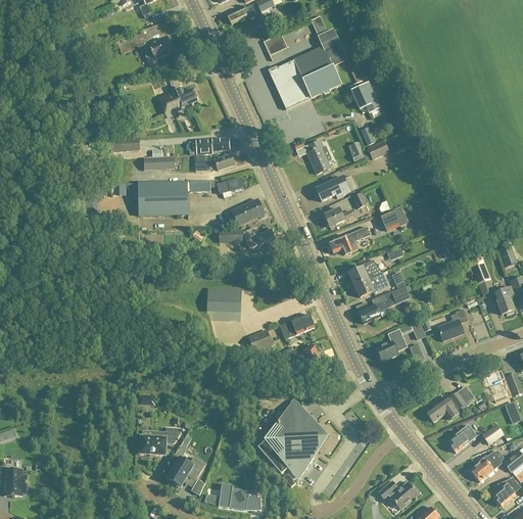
[(78,0),(72,3),(77,14),(90,8),(86,0),(78,0)]
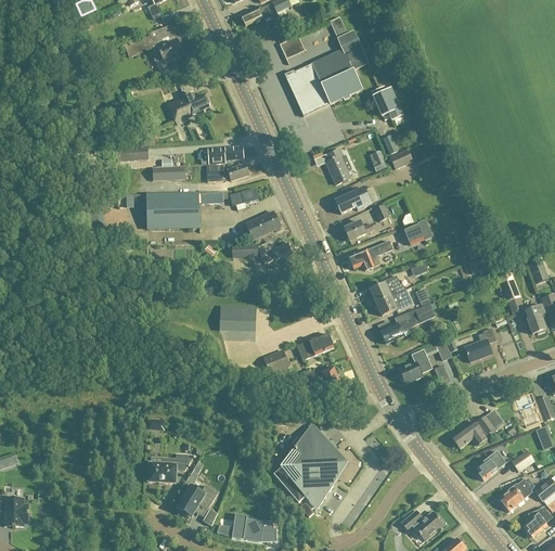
[(272,0),(276,10),(291,3),(288,0),(272,0)]
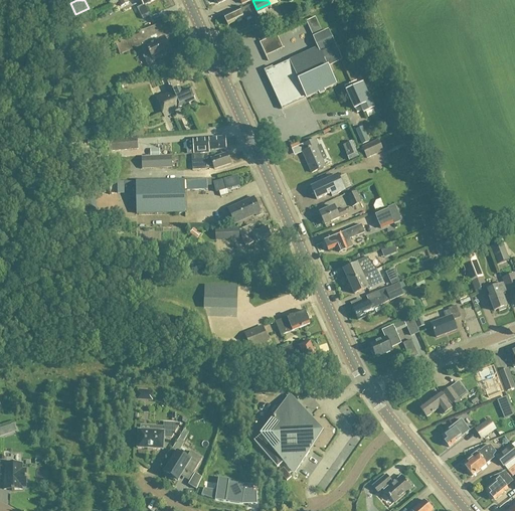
[(247,3),(223,14),(227,22),(242,15),(243,17),(252,13),(247,3)]
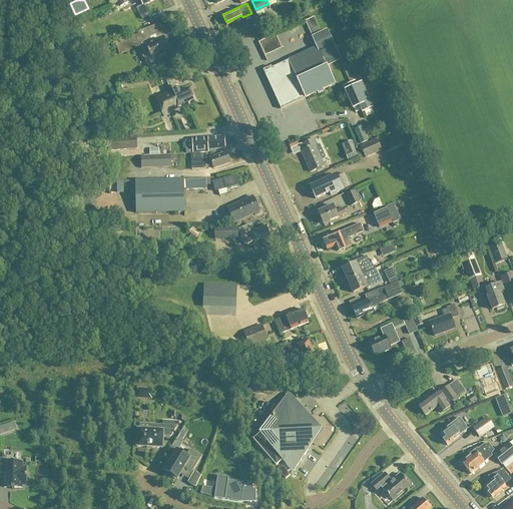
[(334,81),(326,63),(340,56),(327,28),(321,30),(314,14),(305,18),(317,44),(271,65),(271,63),(263,67),(280,105),(317,89),(318,91),(323,89),(322,87),(334,81)]
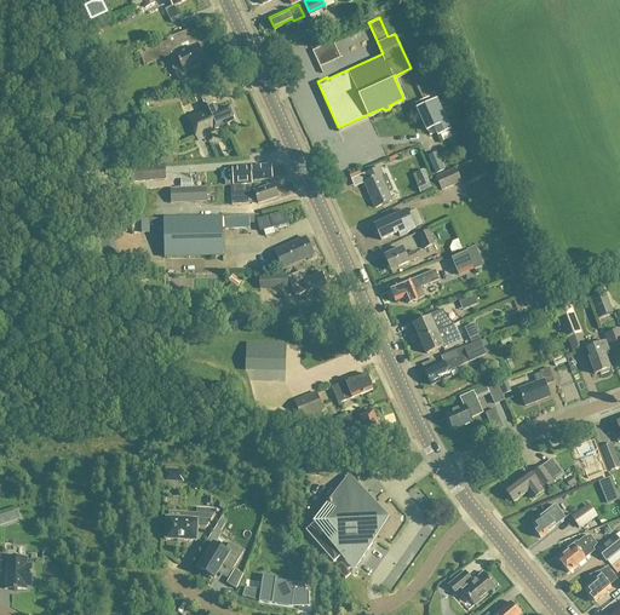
[(166,38),(138,47),(143,62),(155,58),(155,56),(166,51),(178,79),(187,74),(184,68),(205,59),(204,56),(206,56),(202,50),(201,50),(197,42),(206,39),(202,32),(197,34),(196,32),(197,30),(195,24),(165,35),(166,38)]
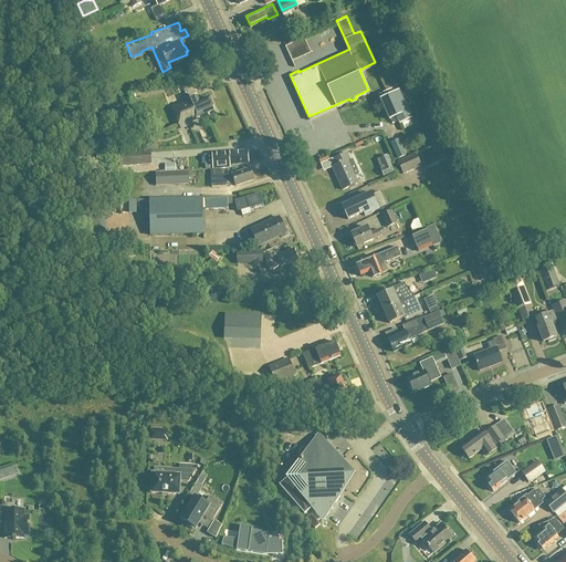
[(308,40),(291,45),(295,56),(312,51),(308,40)]
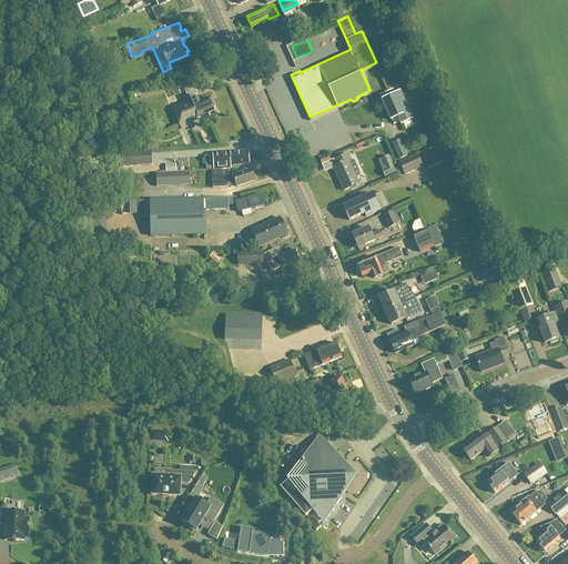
[(393,87),(379,92),(391,117),(399,113),(403,120),(412,117),(399,89),(395,91),(393,87)]
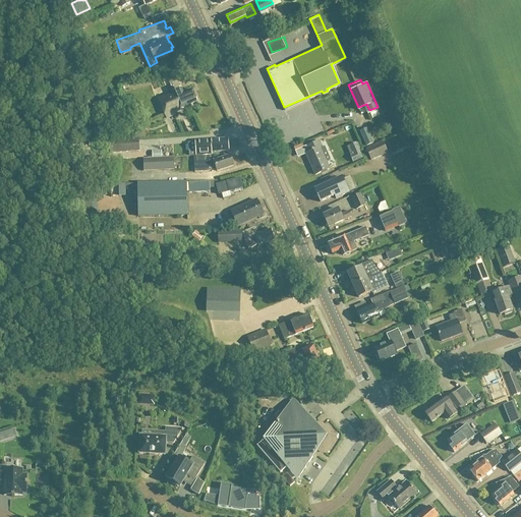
[(172,90),(158,96),(166,115),(175,111),(173,108),(196,99),(191,87),(182,91),(180,85),(172,89),(172,90)]
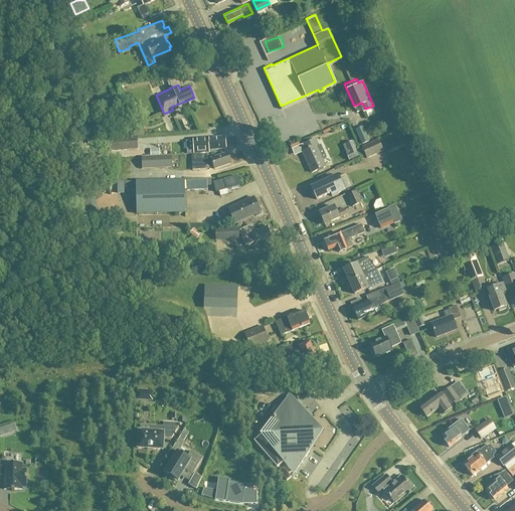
[(129,123),(130,132),(130,134),(138,134),(137,123),(129,123)]
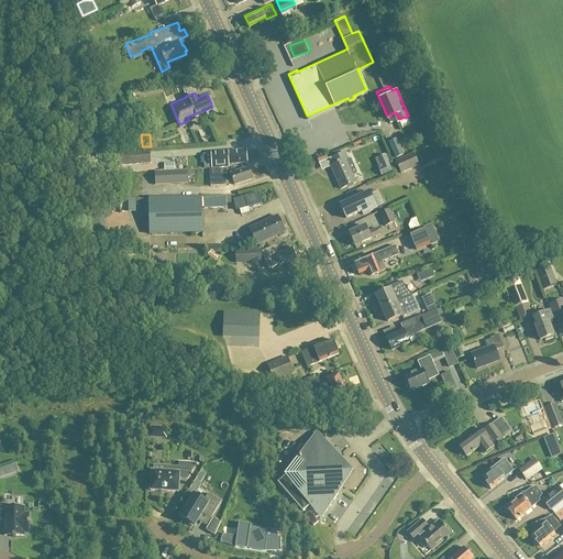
[(396,135),(389,139),(396,154),(403,151),(396,135)]
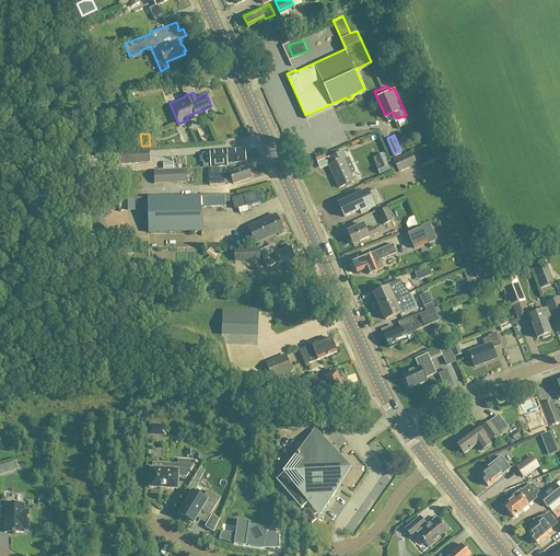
[(149,159),(148,147),(117,149),(118,161),(149,159)]
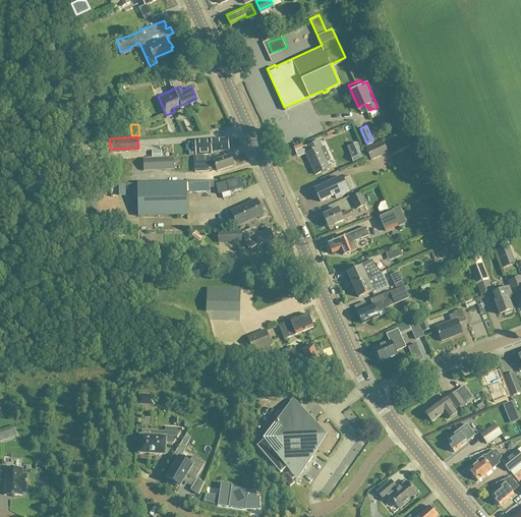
[(228,148),(227,136),(209,137),(209,138),(195,139),(196,153),(211,152),(211,150),(228,148)]
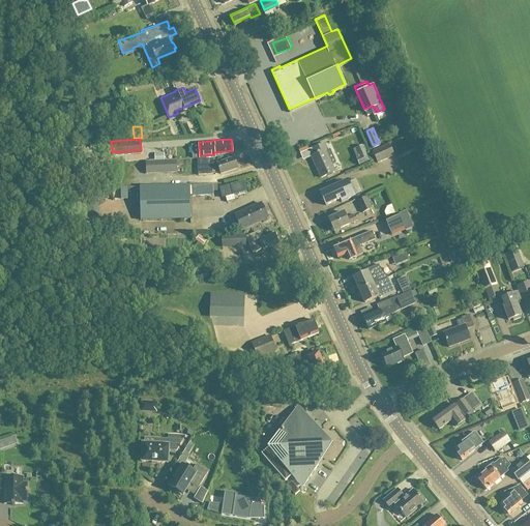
[(324,141),(312,146),(314,152),(311,153),(320,175),(333,169),(325,148),(327,147),(324,141)]
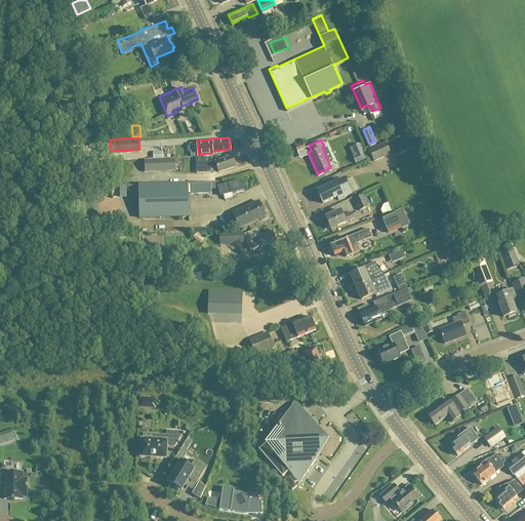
[(390,151),(385,139),(368,148),(373,158),(390,151)]
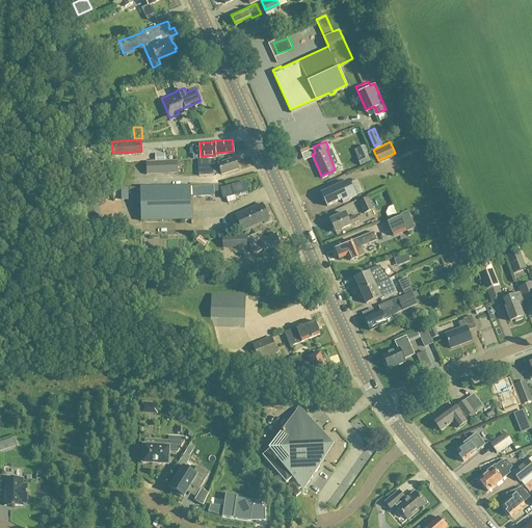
[(364,143),(358,146),(362,154),(357,156),(360,162),(370,158),(364,143)]
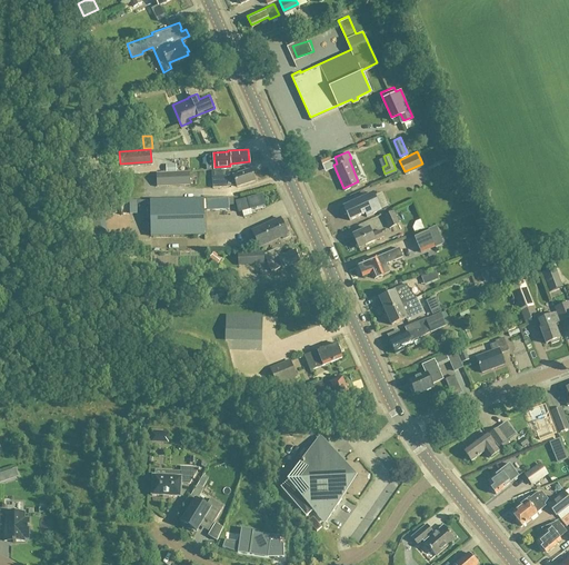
[(57,172),(73,172),(72,156),(57,157),(57,172)]
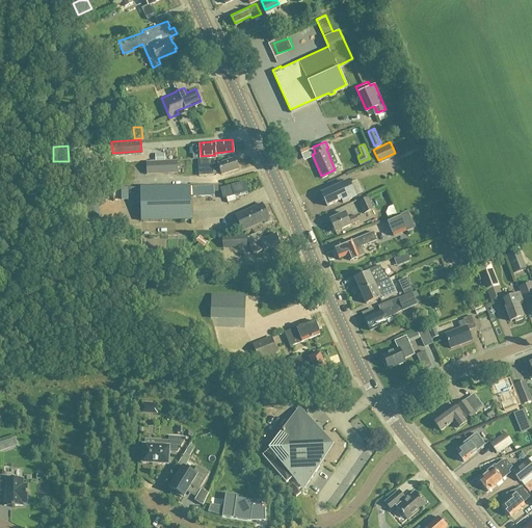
[(238,166),(234,155),(218,161),(215,162),(213,156),(197,157),(198,173),(212,172),(216,170),(217,170),(220,169),(221,172),(238,166)]
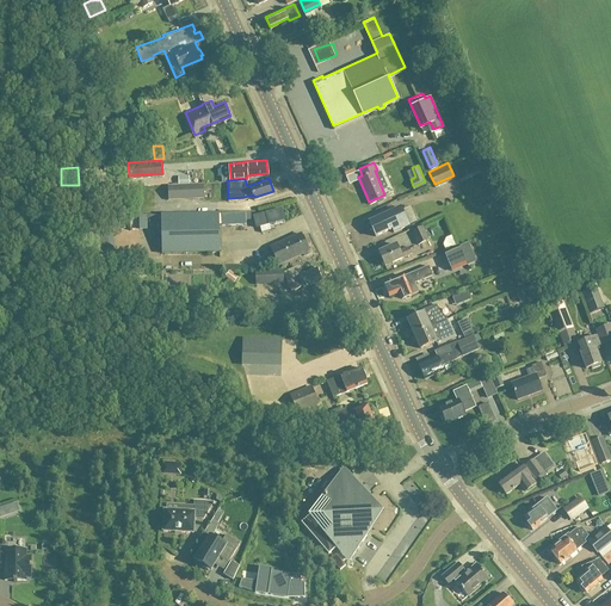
[(168,183),(168,197),(203,196),(203,181),(168,183)]
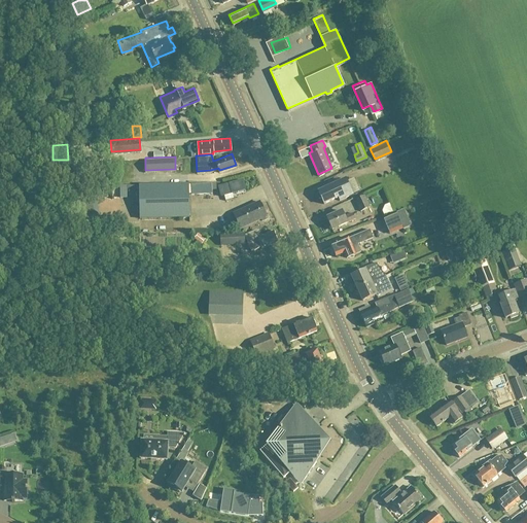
[(245,187),(242,177),(218,183),(221,194),(245,187)]
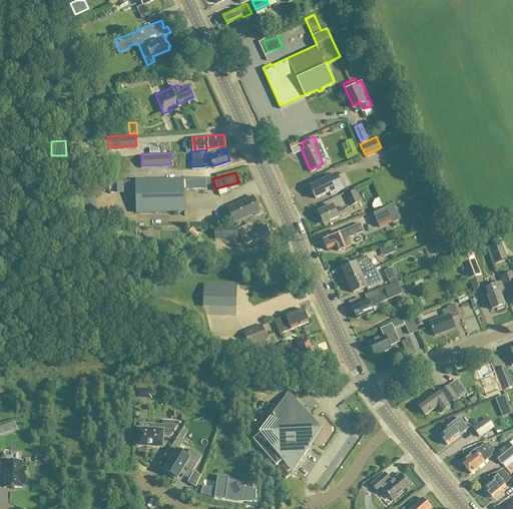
[(312,190),(315,195),(329,189),(330,192),(341,187),(335,172),(309,183),(310,185),(308,186),(310,190),(312,190)]
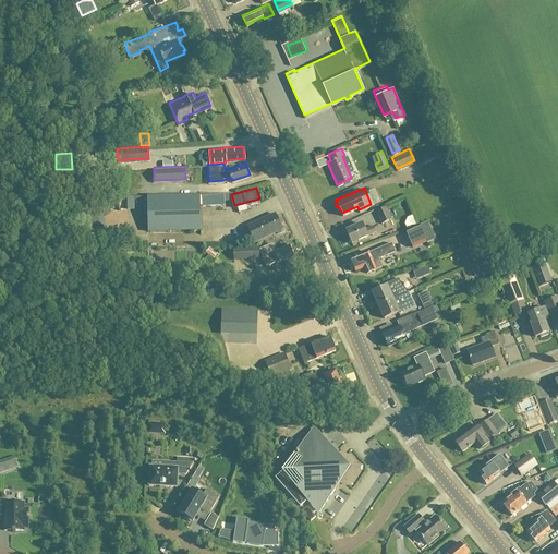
[(199,193),(147,193),(147,228),(199,227),(199,193)]
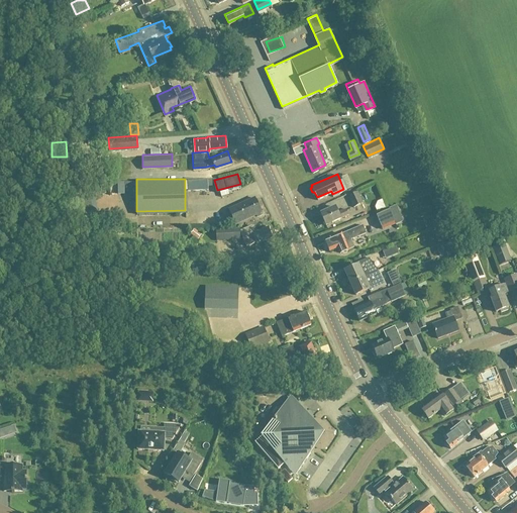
[(357,189),(348,194),(353,205),(363,200),(357,189)]
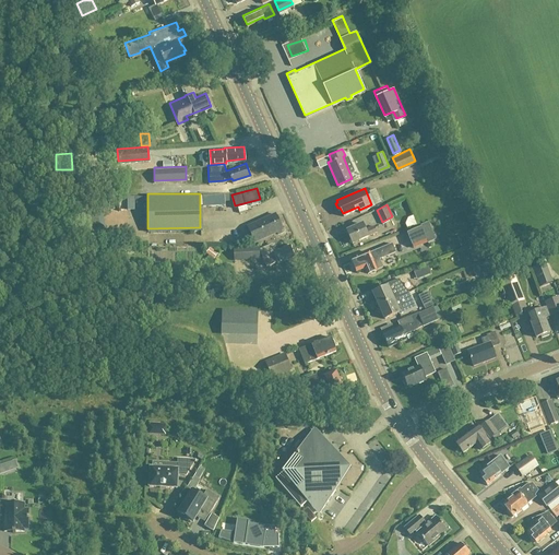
[(283,227),(275,211),(247,224),(254,239),(276,229),(277,232),(282,229),(281,228),(283,227)]
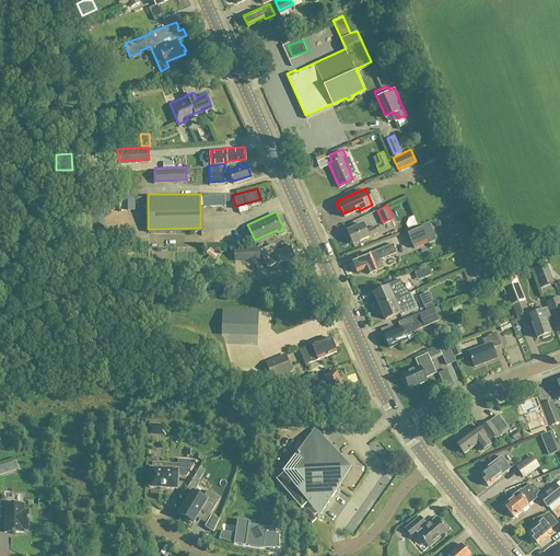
[(407,229),(413,245),(435,238),(429,220),(407,229)]
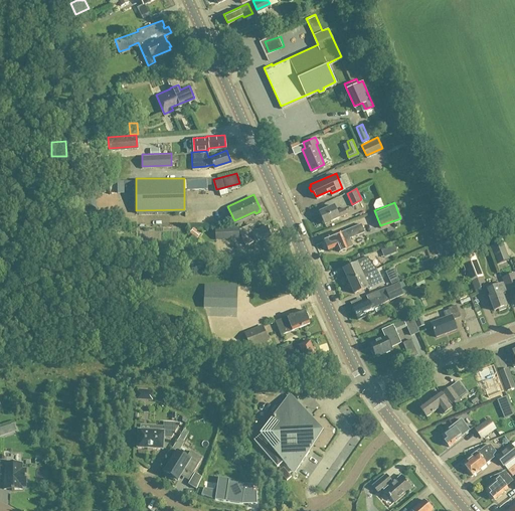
[(333,203),(319,209),(324,221),(346,211),(344,205),(336,209),(333,203)]
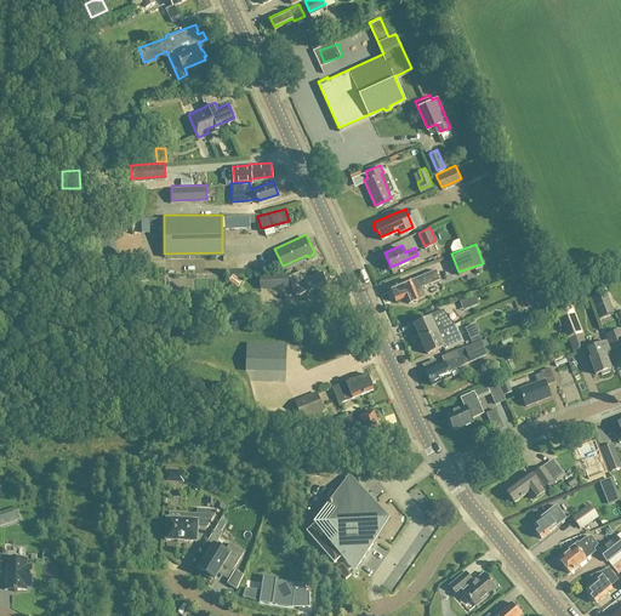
[(409,277),(389,285),(396,298),(405,294),(408,301),(417,296),(425,294),(421,284),(439,277),(434,267),(410,278),(409,277)]
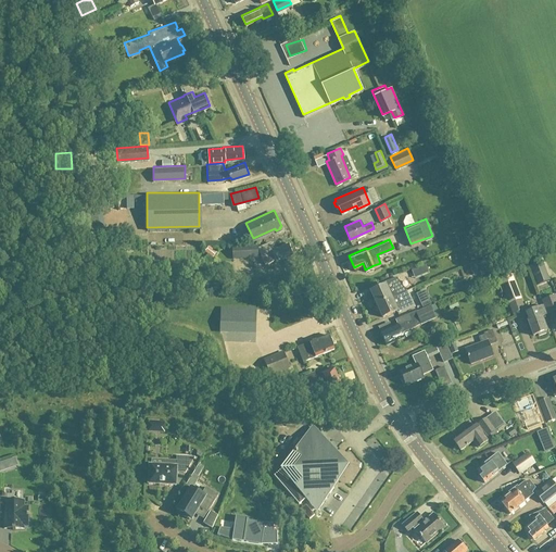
[(288,241),(274,248),(270,240),(258,246),(260,248),(265,262),(275,258),(276,260),(292,252),(288,241)]
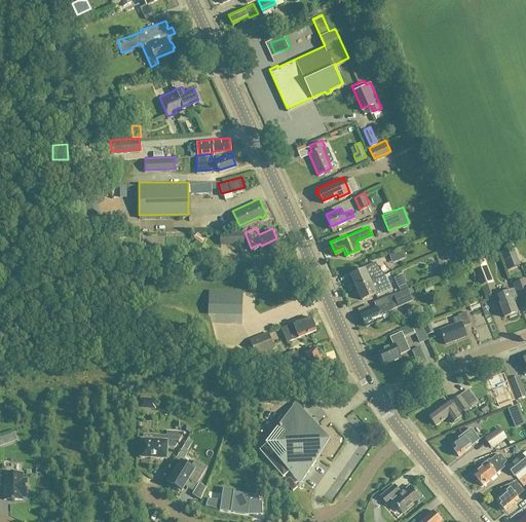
[(243,240),(243,230),(220,230),(220,241),(243,240)]
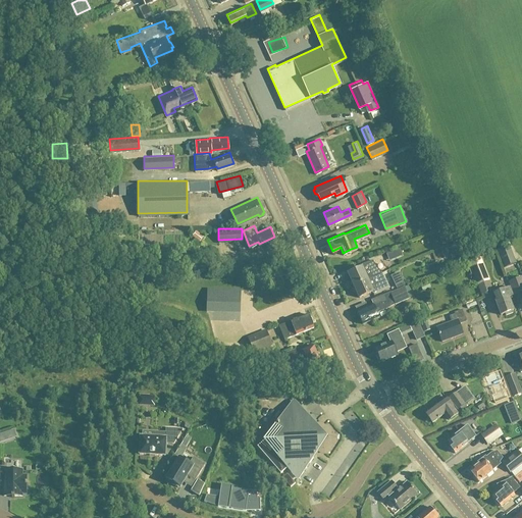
[(449,242),(457,238),(454,231),(445,236),(449,242)]
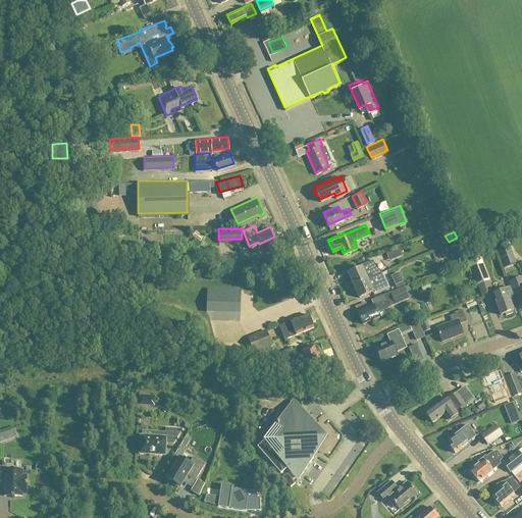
[(498,247),(504,264),(515,259),(508,243),(498,247)]
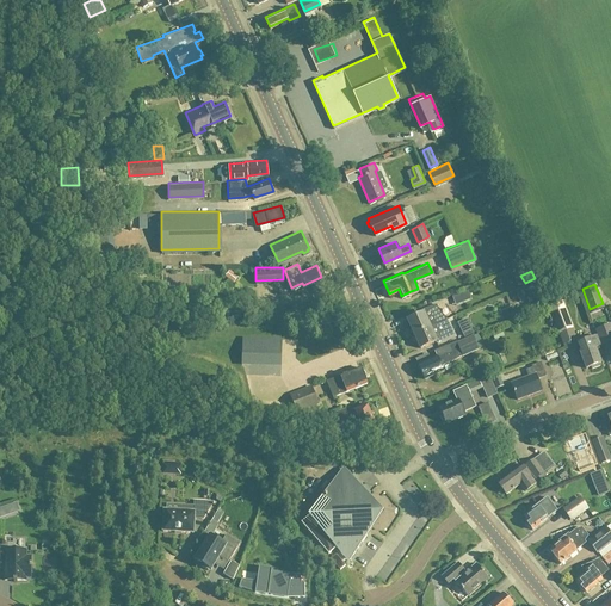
[(560,329),(569,326),(572,325),(562,297),(549,302),(560,329)]
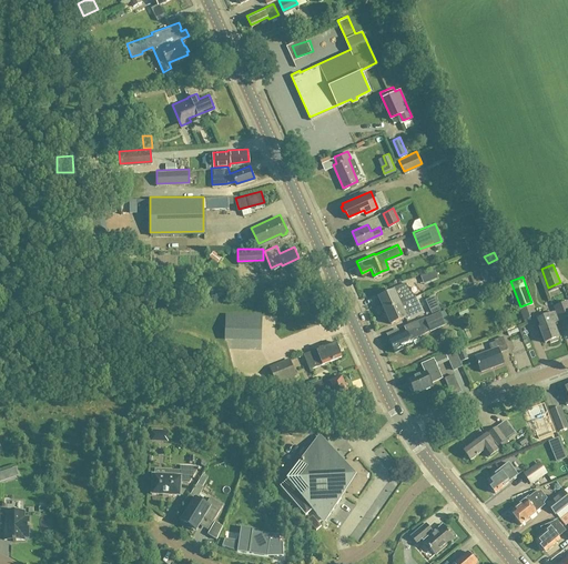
[(378,295),(385,309),(415,294),(405,281),(392,285),(393,289),(378,295)]
